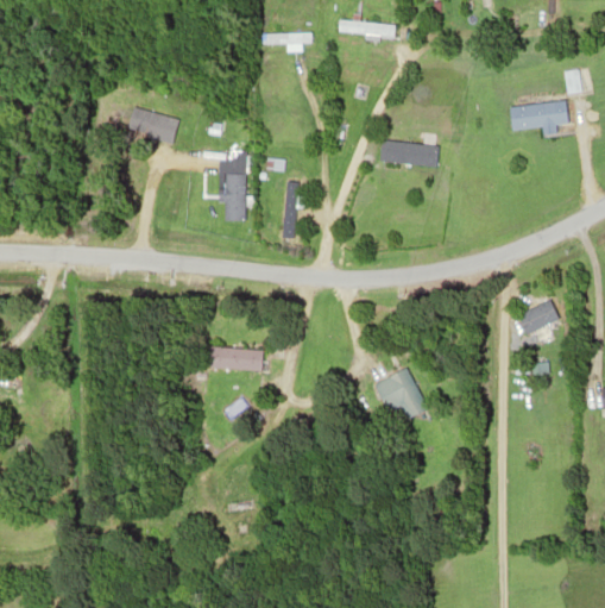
[(339,19),(394,24),(392,37),(338,32),(339,19)]
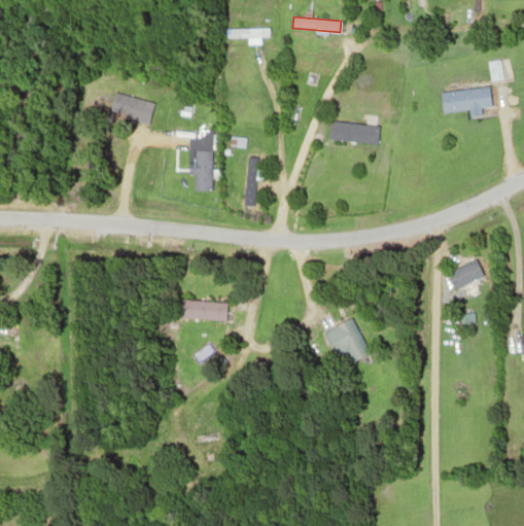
[(225,29),(269,27),(269,37),(226,39),(225,29)]
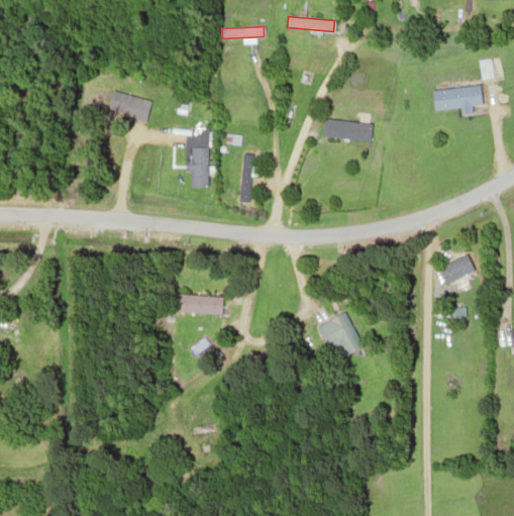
[(479,62),(492,60),(494,78),(482,79),(479,62)]
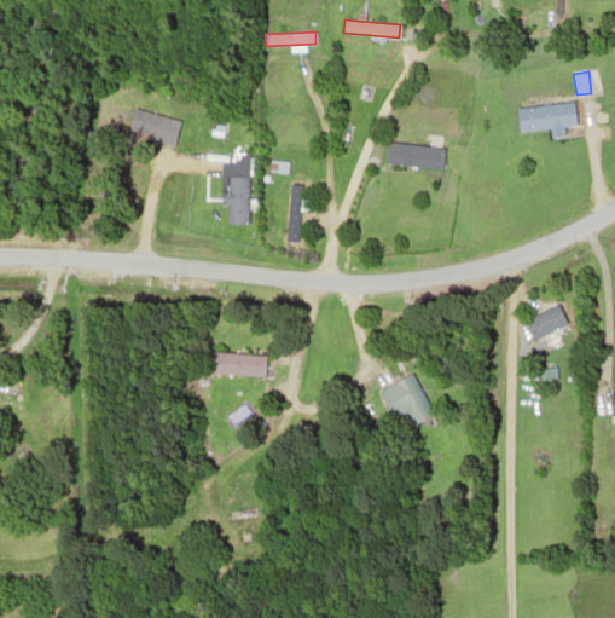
[(592,76),(599,75),(603,96),(597,98),(592,76)]
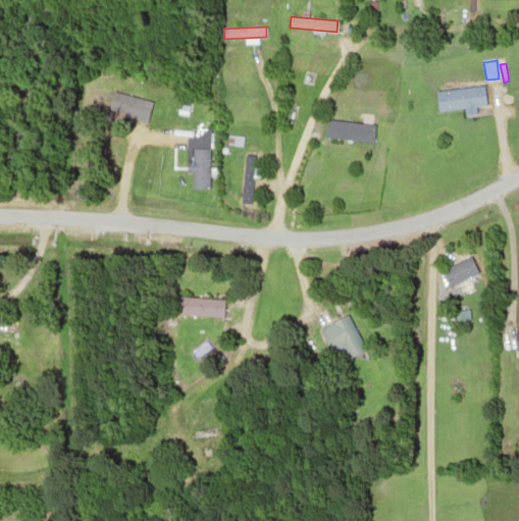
[(437,92),(484,87),(486,106),(439,112),(437,92)]
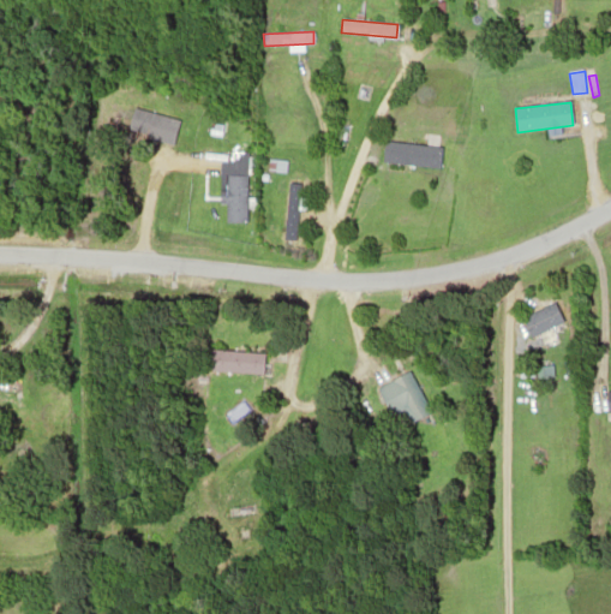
[(160,114),(180,119),(174,144),(154,141),(160,114)]
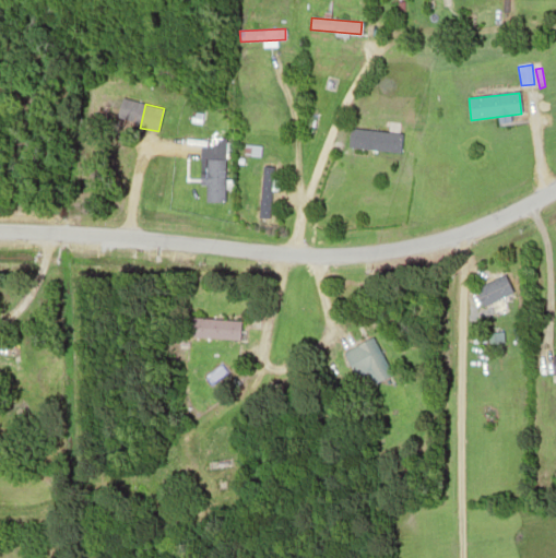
[(352,129),(401,137),(399,154),(349,146),(352,129)]
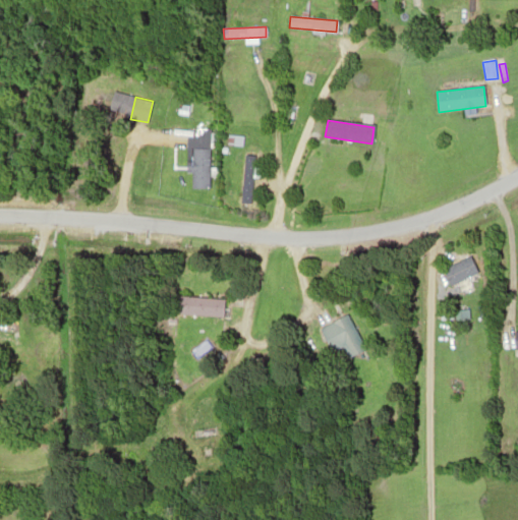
[(228,134),(244,135),(243,148),(227,146),(228,134)]
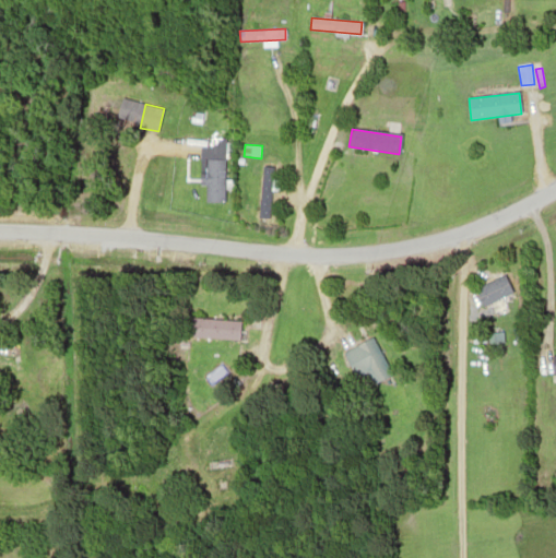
[(205,159),(225,161),(224,202),(204,201),(205,159)]
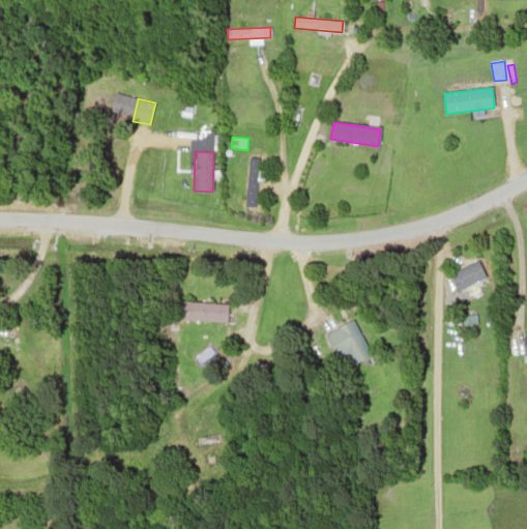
[(237,171),(250,170),(251,209),(238,210),(237,171)]
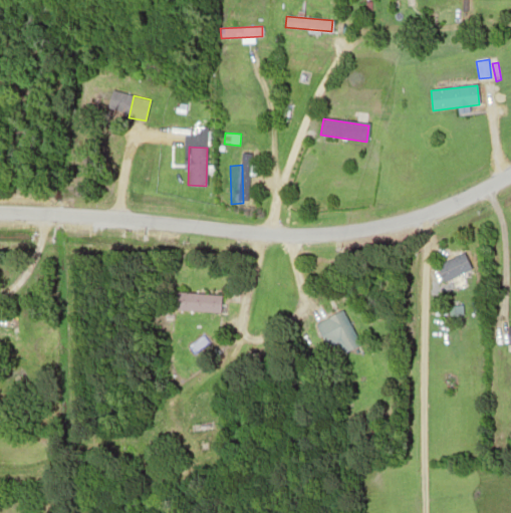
[(444,262),(469,253),(475,269),(450,278),(444,262)]
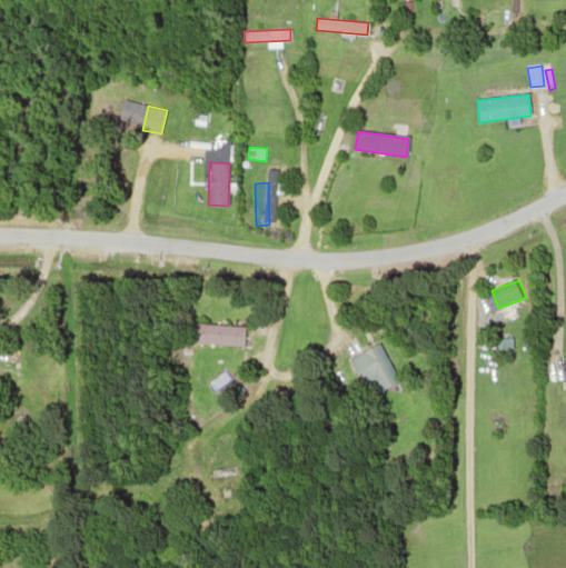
[(194,325),(245,329),(244,350),(191,346),(194,325)]
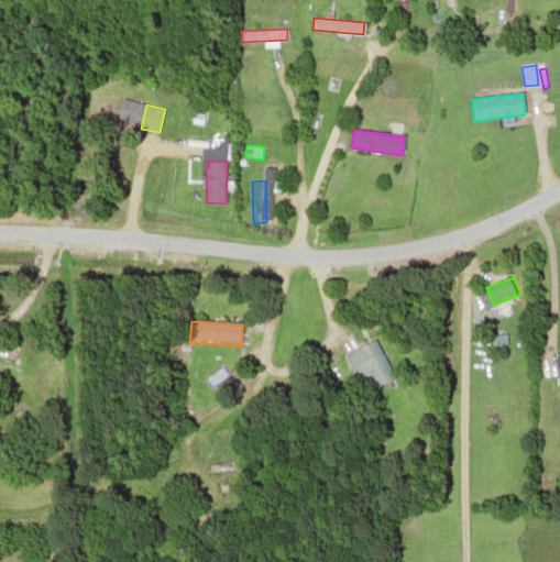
[(376,342),(395,378),(365,394),(346,357),(376,342)]
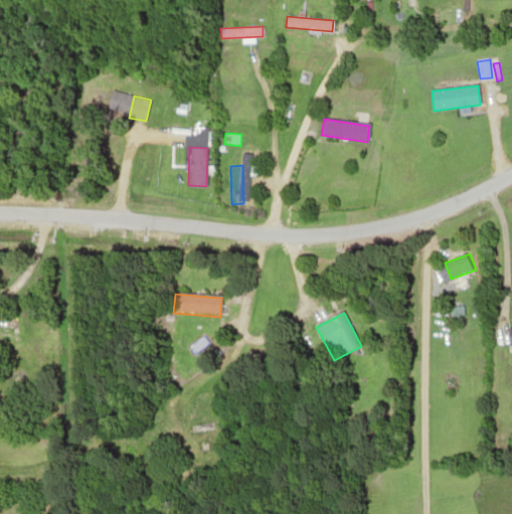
[(187,434),(219,430),(221,449),(190,453),(187,434)]
